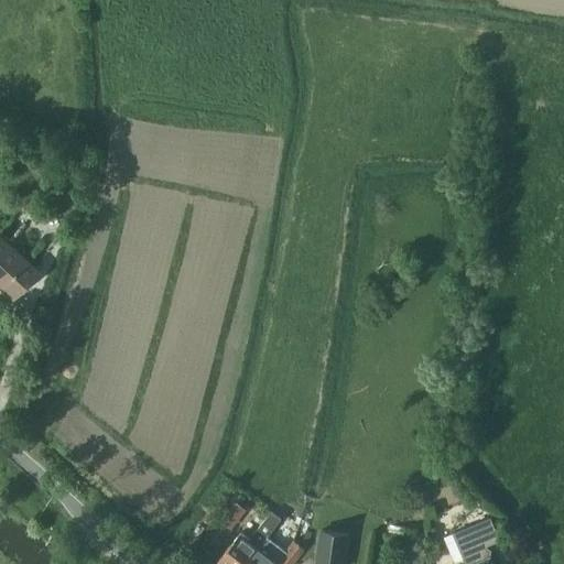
[(0,237),(0,284),(12,296),(36,271),(0,237)]
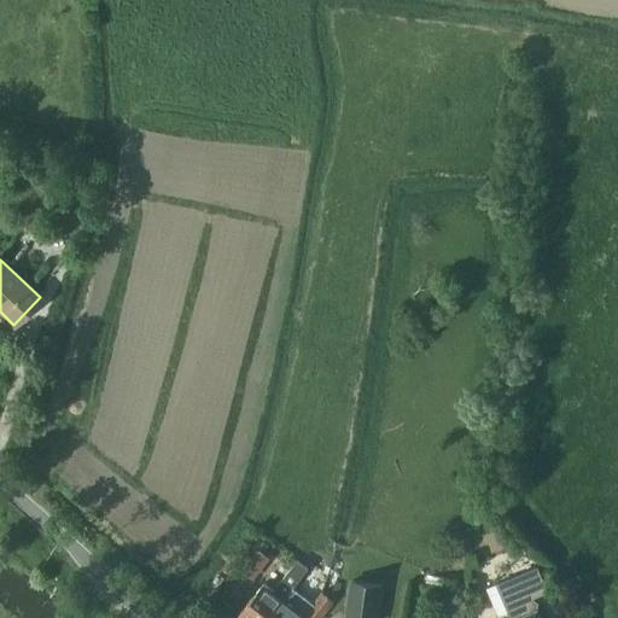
[(258,549),(251,560),(260,567),(268,558),(258,549)]
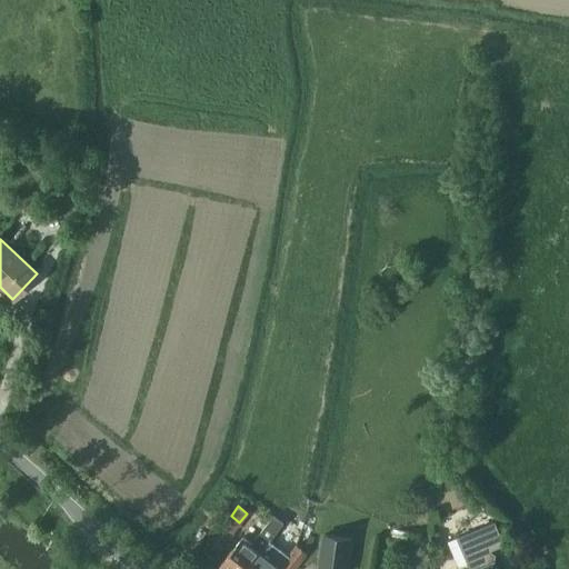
[(246,568),(270,540),(282,523),(272,516),(259,532),(261,535),(252,545),(242,537),(220,565),(223,568),(246,568)]
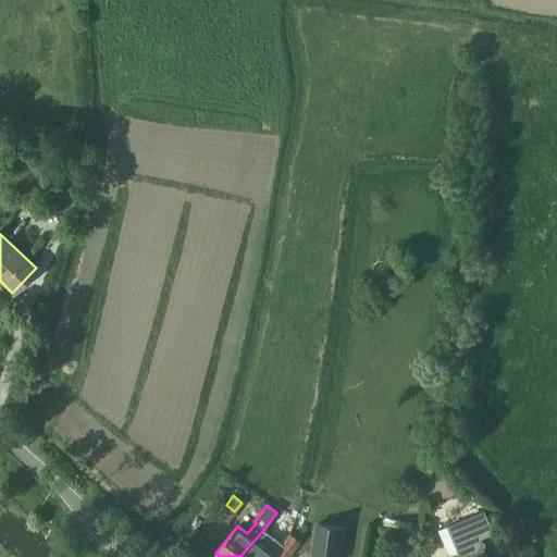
[(485,556),(483,551),(484,543),(479,539),(494,532),(485,509),(447,524),(461,556),(485,556)]
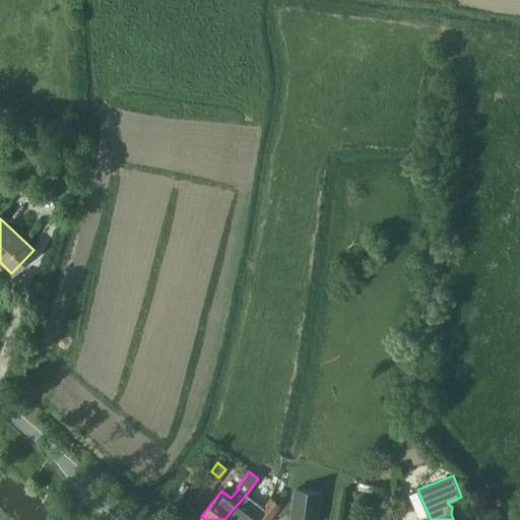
[(296,490),(291,519),(317,519),(321,493),(296,490)]
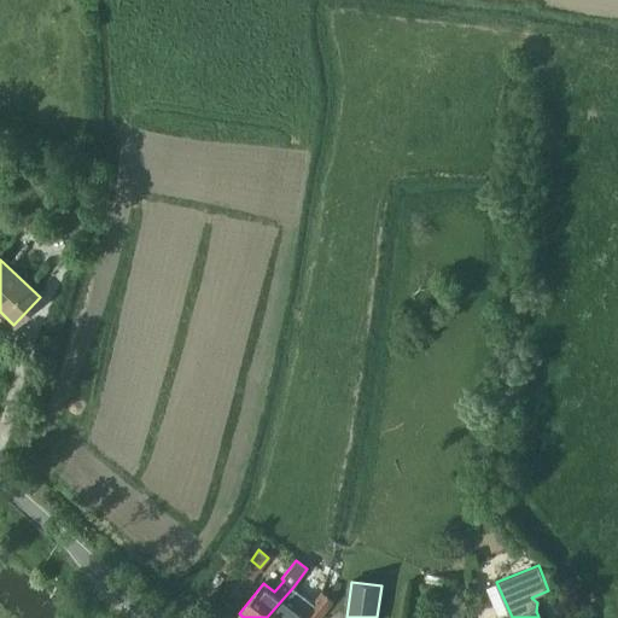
[(293,587),(267,617),(301,617),(304,614),(308,617),(320,617),(333,601),(320,590),(312,601),(293,587)]
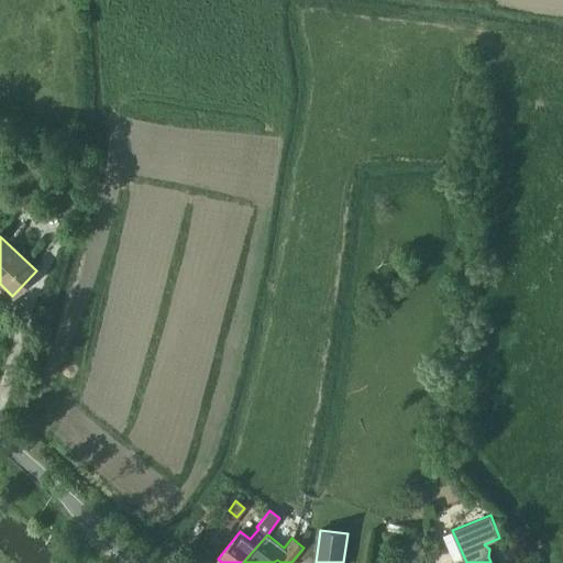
[(398,550),(397,562),(412,562),(414,550),(398,550)]
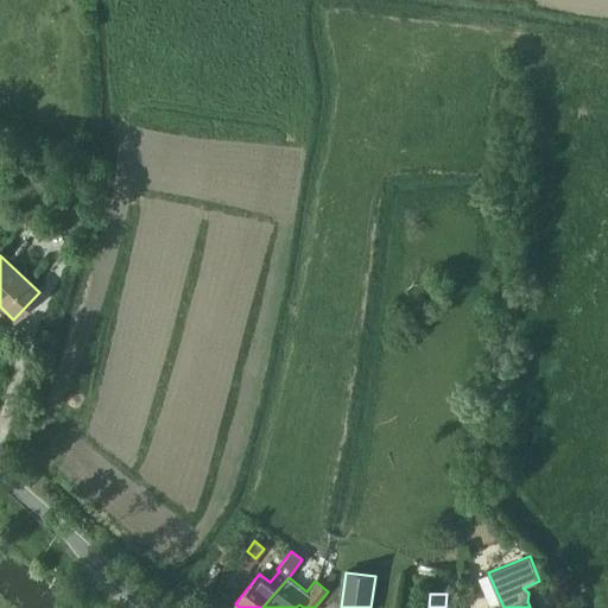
All buildings are outlined.
